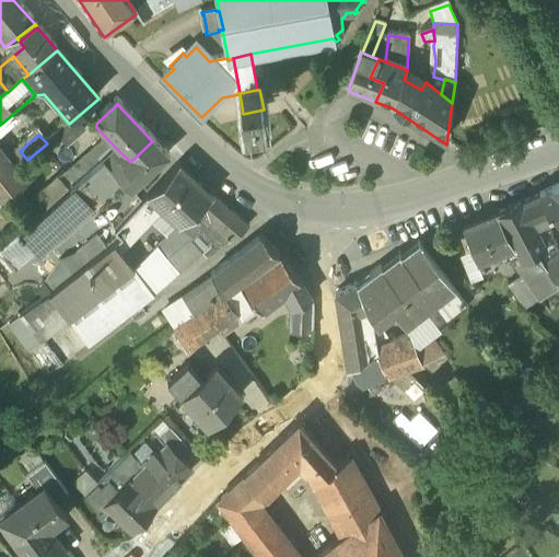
[(152,141),(130,162),(119,151),(104,164),(116,178),(130,195),(169,159),(152,141)]
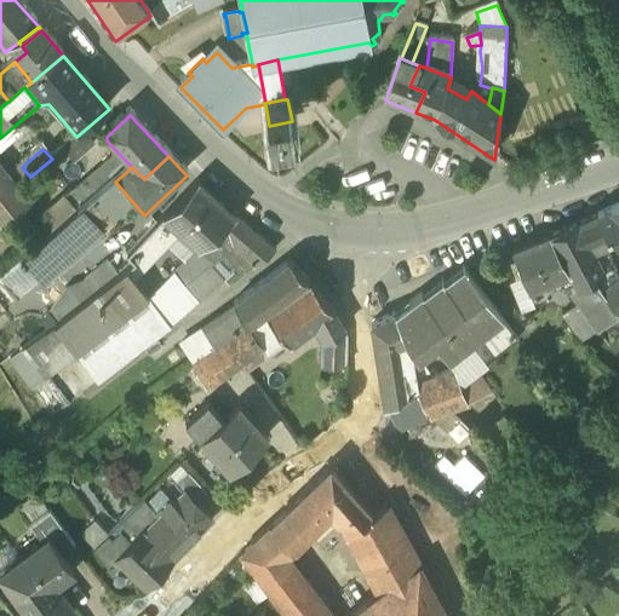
[(122,157),(72,200),(81,211),(115,182),(132,167),(122,157)]
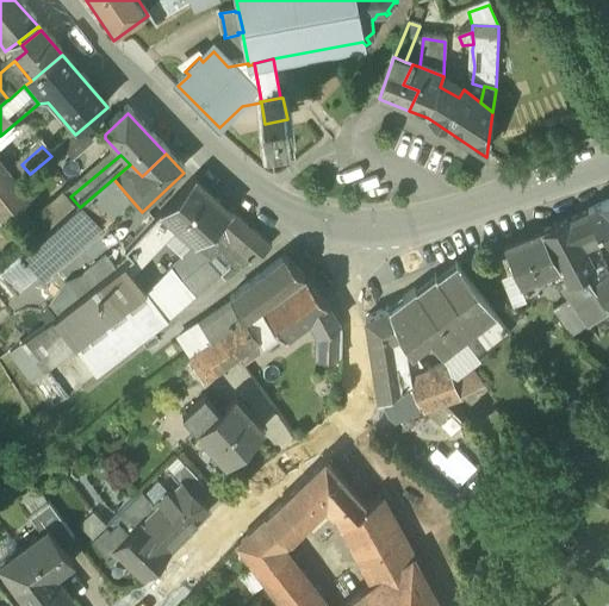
[(0,223),(2,226),(30,204),(17,186),(0,167),(0,223)]
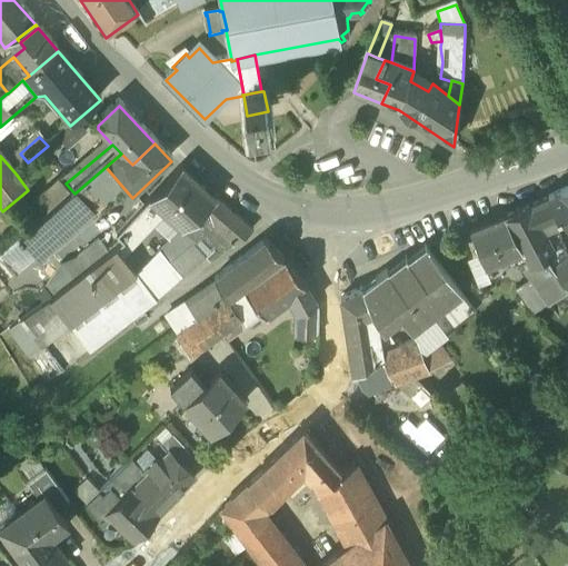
[(75,194),(71,197),(19,242),(22,247),(25,245),(39,262),(91,217),(91,216),(103,205),(99,198),(118,181),(106,167),(75,194)]
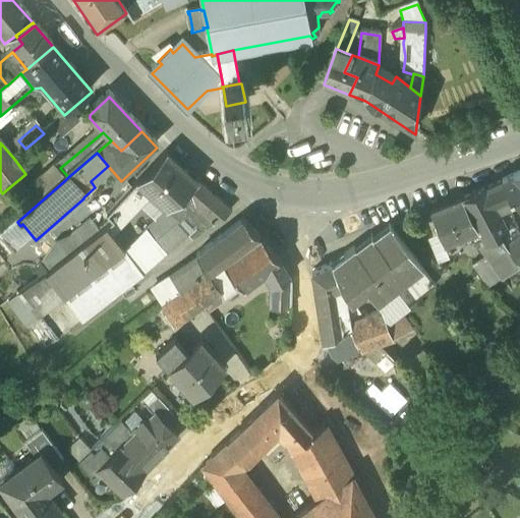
[(138,185),(107,219),(113,225),(106,231),(113,240),(152,198),(167,213),(198,186),(167,157),(138,185)]
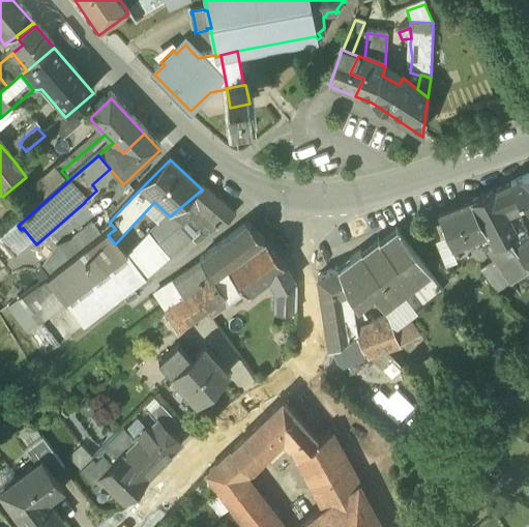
[(528,179),(510,188),(519,206),(523,204),(528,215),(528,179)]
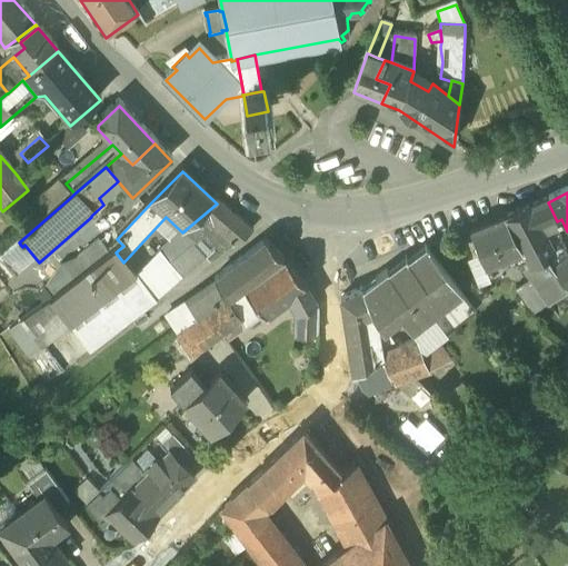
[(548,202),(505,222),(522,256),(530,270),(525,274),(531,284),(548,309),(549,309),(567,297),(567,257),(551,225),(557,221),(548,202)]
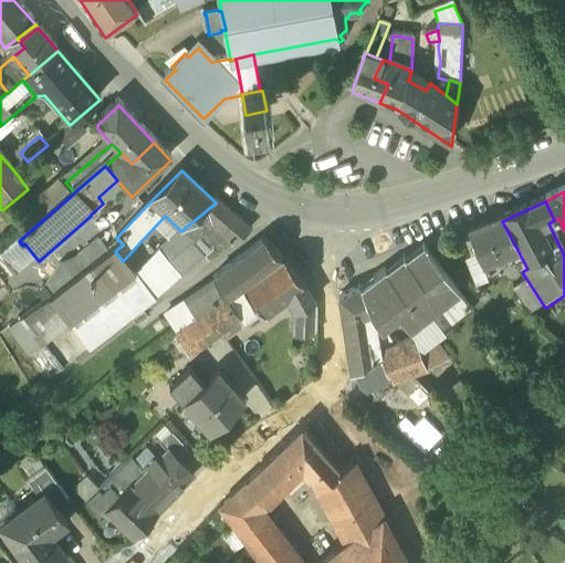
[(216,202),(181,231),(194,244),(206,236),(212,243),(211,244),(218,252),(247,229),(216,202)]
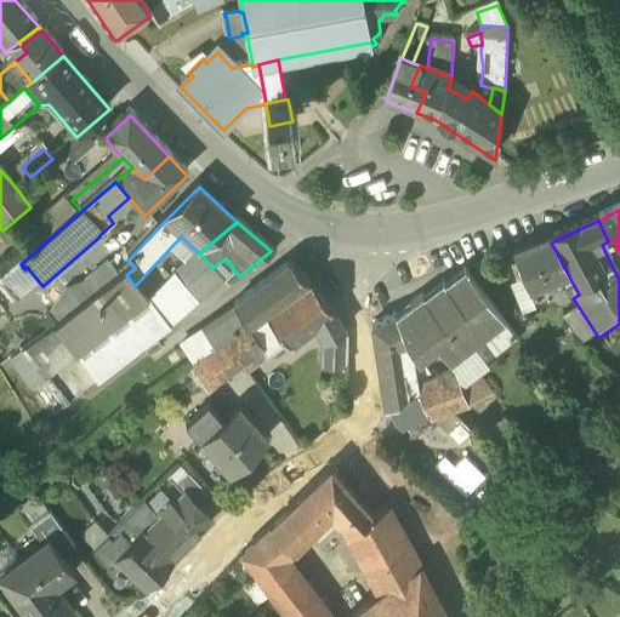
[(551,243),(513,257),(529,297),(570,279),(551,243)]
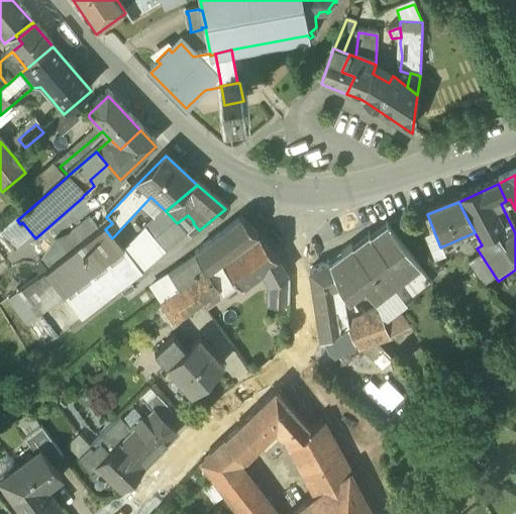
[(166,211),(143,236),(152,244),(177,223),(166,211)]
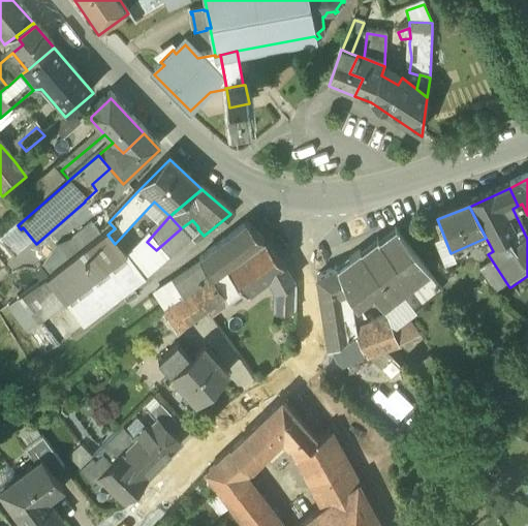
[(248,227),(200,263),(203,267),(212,280),(265,244),(248,227)]
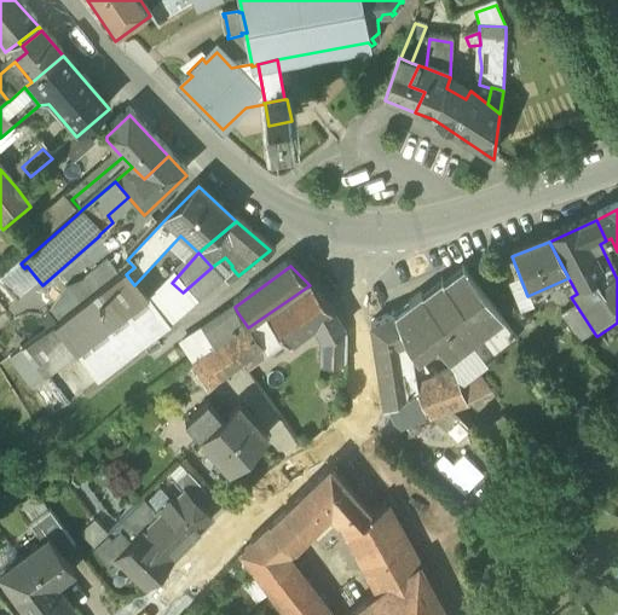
[(102,294),(71,317),(57,326),(53,330),(76,360),(98,388),(171,331),(150,306),(134,285),(126,274),(108,289),(102,294)]
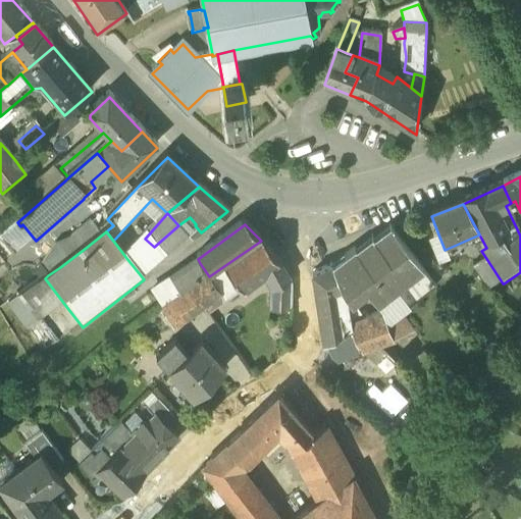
[(356,253),(332,270),(342,293),(353,308),(371,294),(381,307),(389,301),(403,317),(436,291),(393,232),(392,232),(359,257),(356,253)]
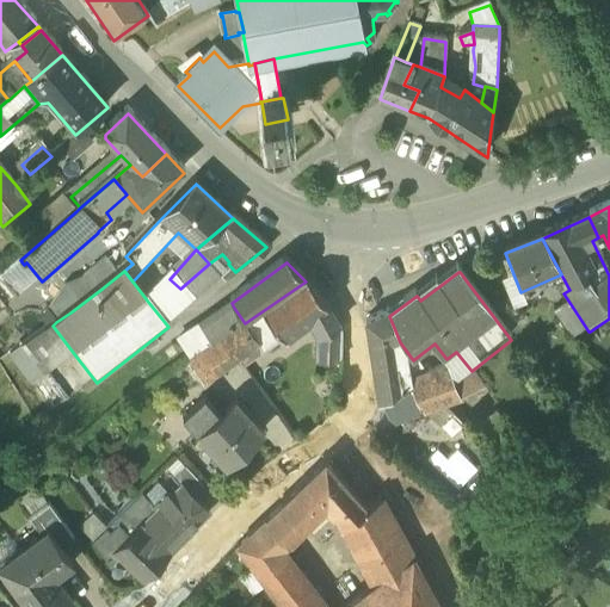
[(19,299),(0,278),(0,277),(0,305),(5,311),(19,299)]
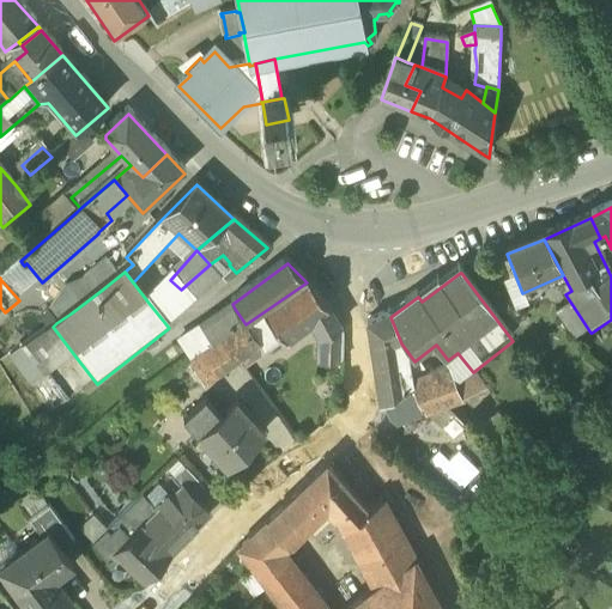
[(91,279),(61,303),(71,314),(101,291),(95,284),(91,279)]
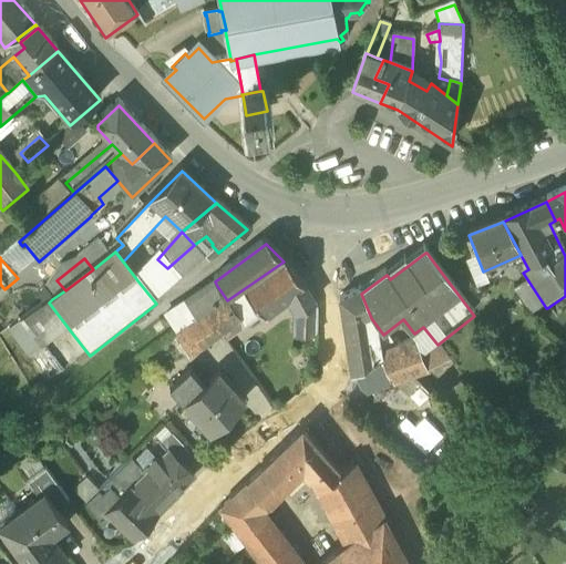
[(99,265),(93,258),(88,263),(93,269),(99,265)]
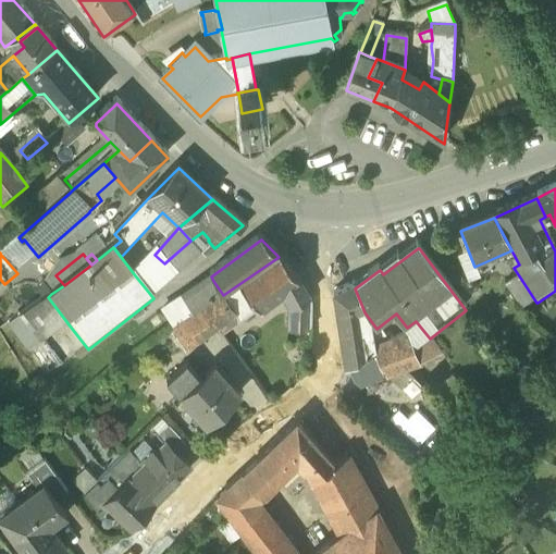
[(282,260),(239,290),(258,312),(260,314),(285,295),(300,284),(282,260)]
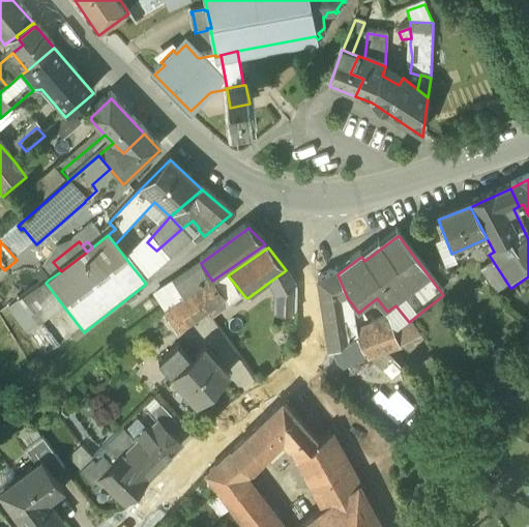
[(61,271),(53,262),(41,272),(49,280),(61,271)]
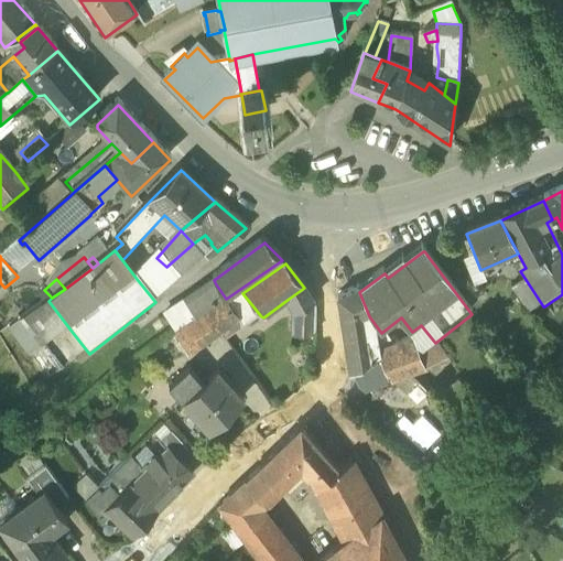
[(543,306),(527,281),(512,291),(529,316),(543,306)]
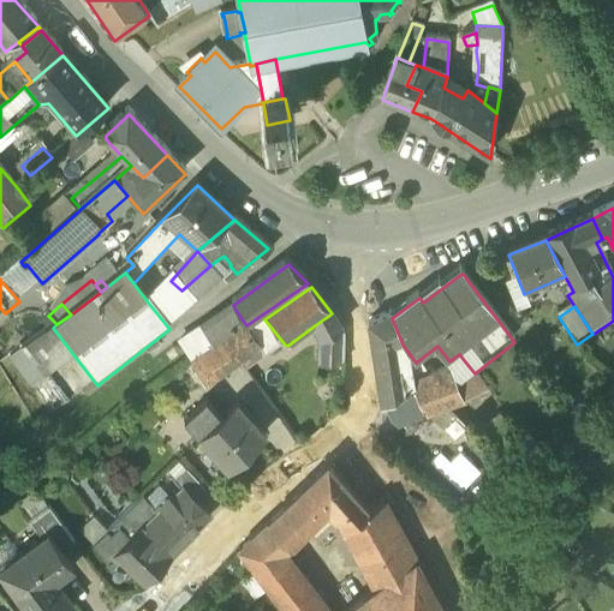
[(236,310),(202,333),(213,348),(246,325),(236,310)]
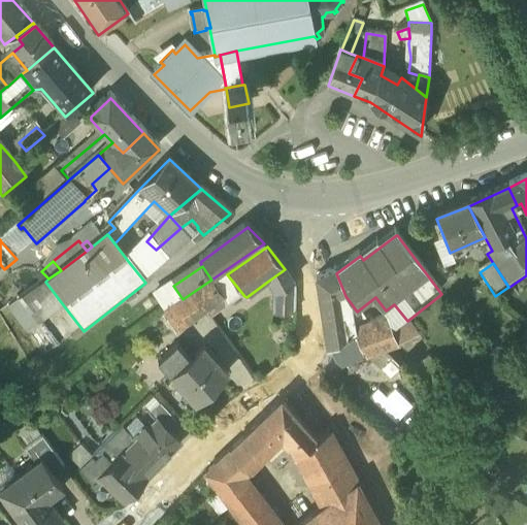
[(285,269),(270,280),(276,295),(294,286),(285,269)]
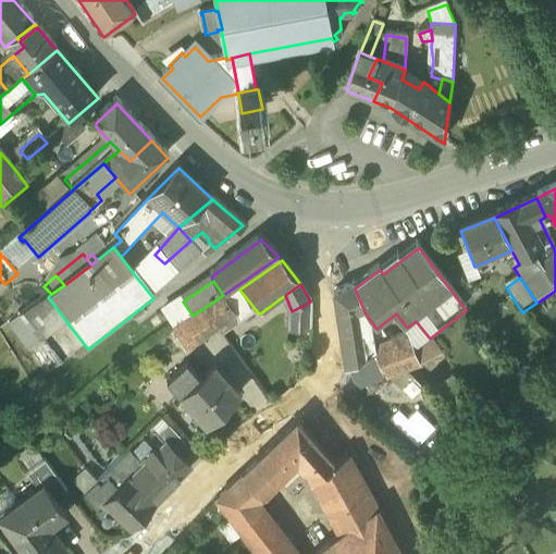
[(355,288),(334,298),(335,300),(344,357),(348,371),(348,372),(349,371),(354,381),(360,388),(383,376),(375,356),(368,358),(360,331),(365,331),(377,329),(365,312),(355,288)]
